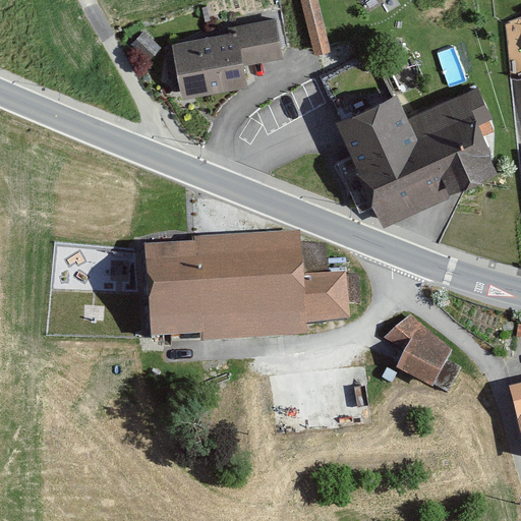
[(317,0),(294,0),(306,51),(329,46),(317,0)]
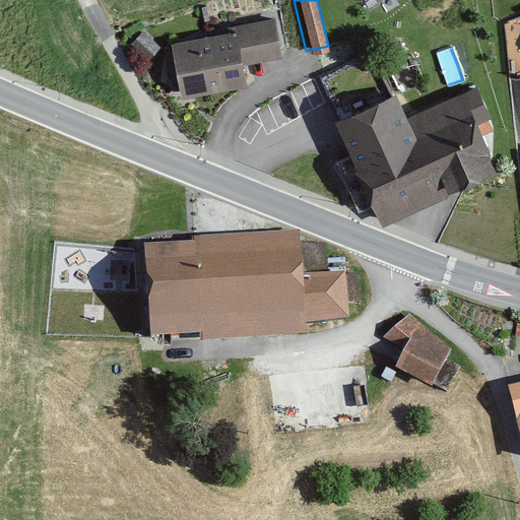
[(278,18),(173,34),(181,93),(249,83),(246,58),(283,53),(278,18)]
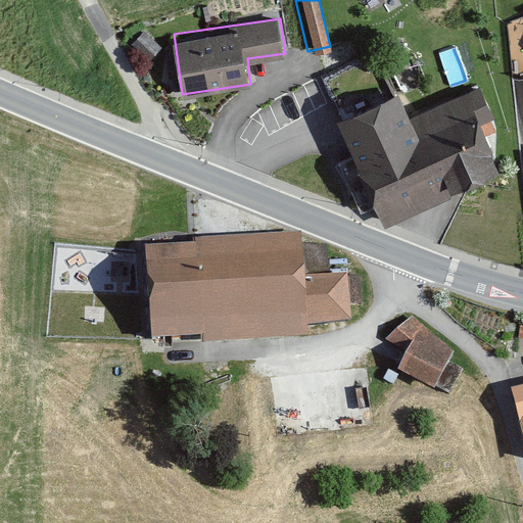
[(160,48),(144,32),(131,45),(148,61),(160,48)]
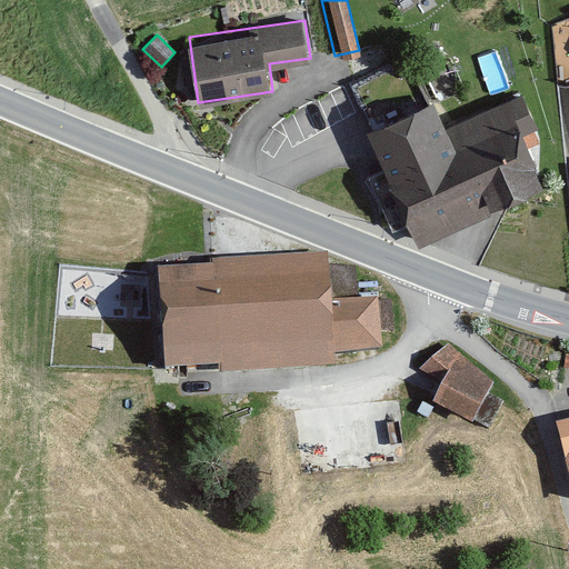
[(436,89),(365,123),(386,169),(421,241),(551,179),(526,127),(537,121),(520,89),(452,122),(436,89)]
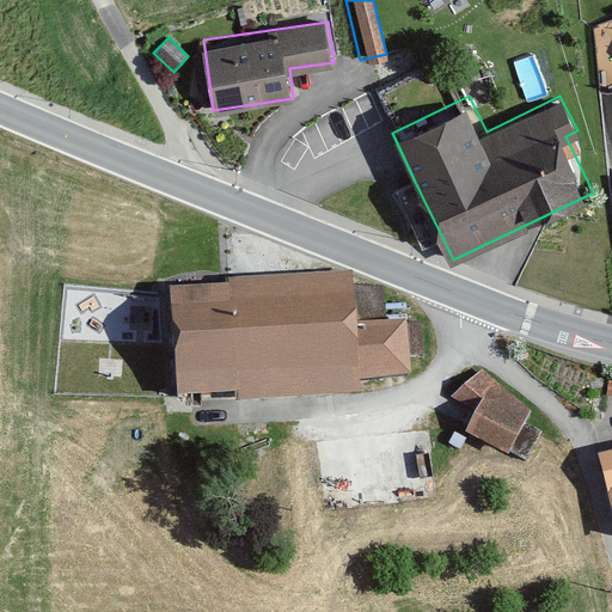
[(353,271),(163,280),(167,401),(362,392),(361,377),(411,374),(409,320),(354,323),(353,271)]
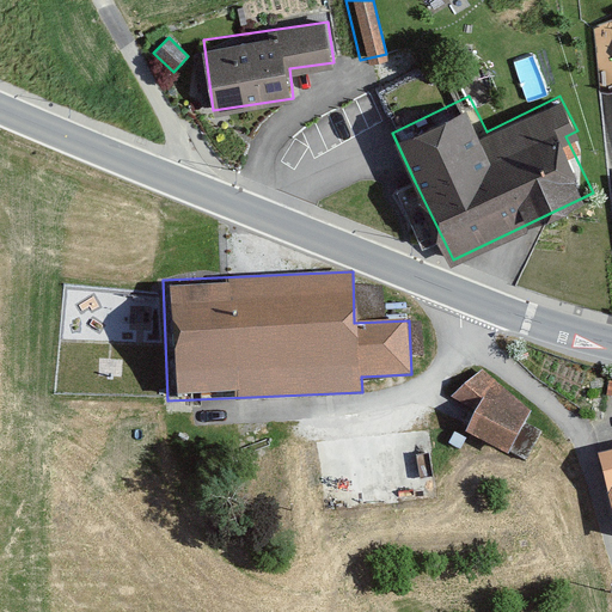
[(531,410),(483,369),(451,397),(476,409),(465,432),(508,453),(531,410)]
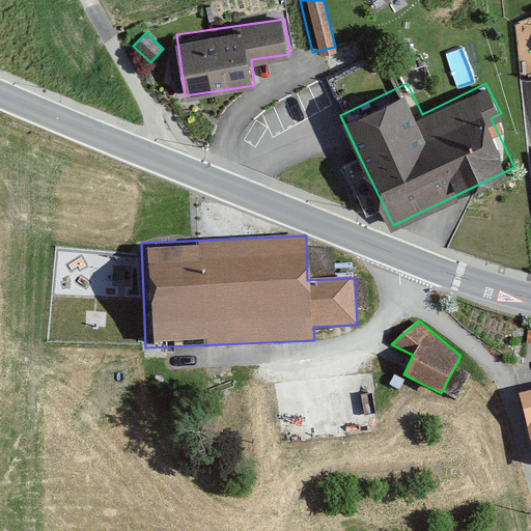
[(530,389),(521,392),(530,430),(530,389)]
